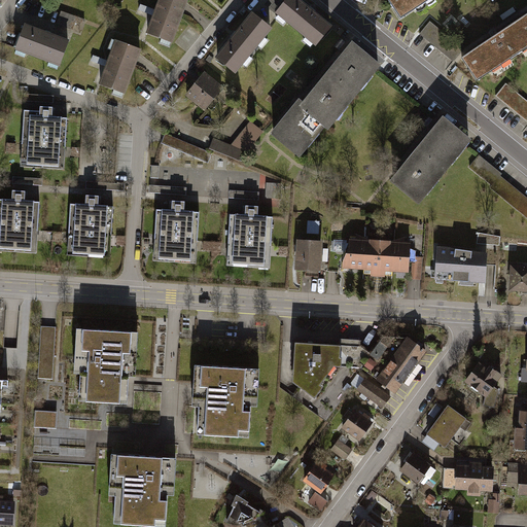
[(186,0),(157,0),(146,33),(171,42),(186,0)]
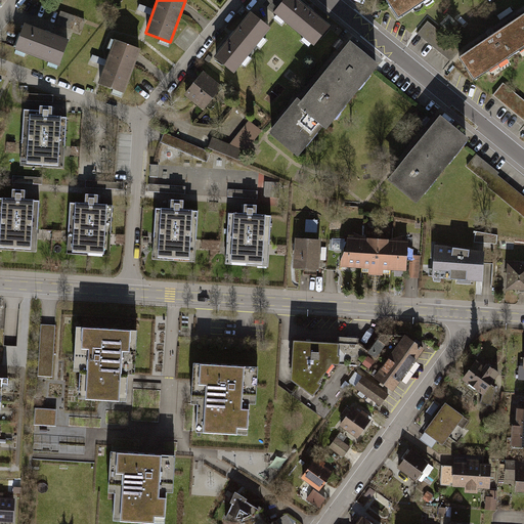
[(333,25),(302,0),(285,0),(275,12),(317,44),(333,25)]
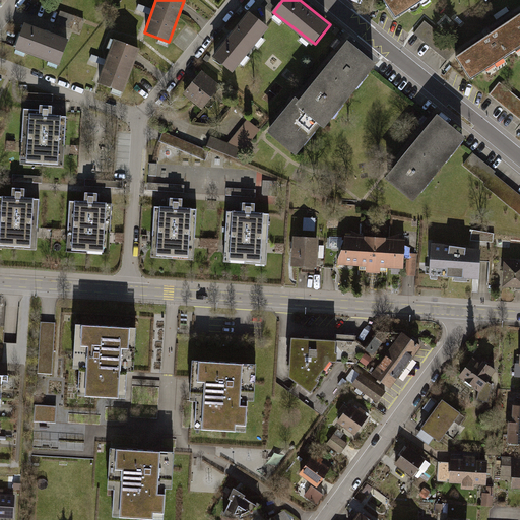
[(381,0),(394,17),(419,0),(381,0)]
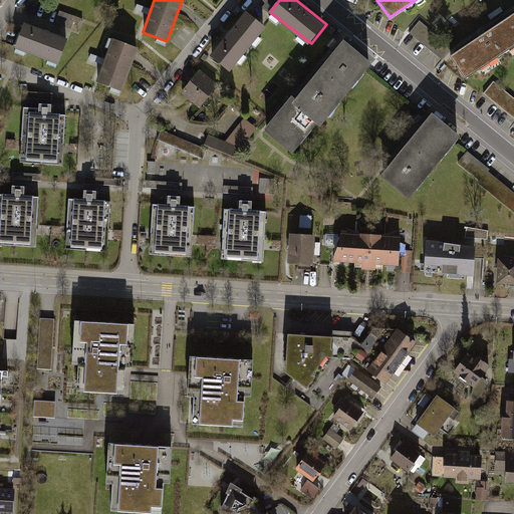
[(264,24),(246,10),(211,56),(230,70),(264,24)]
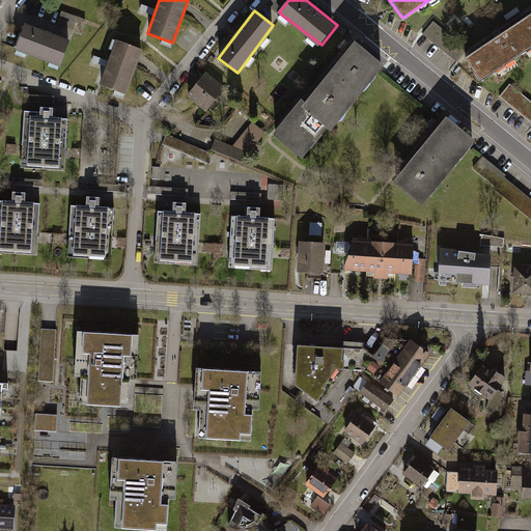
[(62,11),(59,25),(84,31),(87,18),(62,11)]
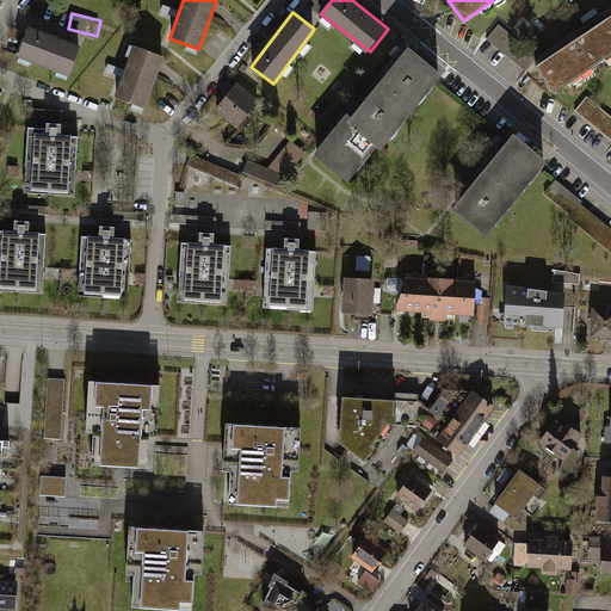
[(610,19),(610,18),(535,69),(550,93),(610,50),(610,19)]
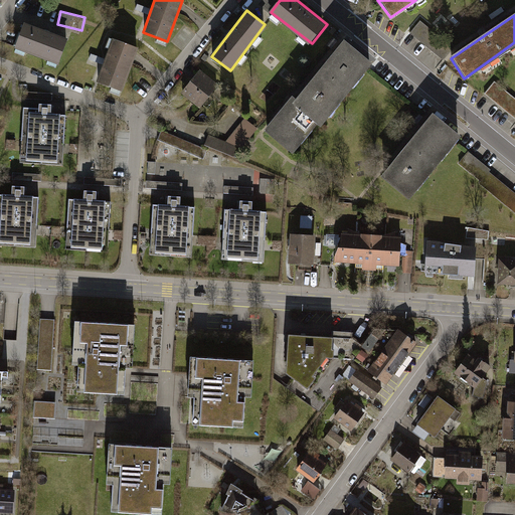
[(453,49),(419,22),(410,33),(444,61),(453,49)]
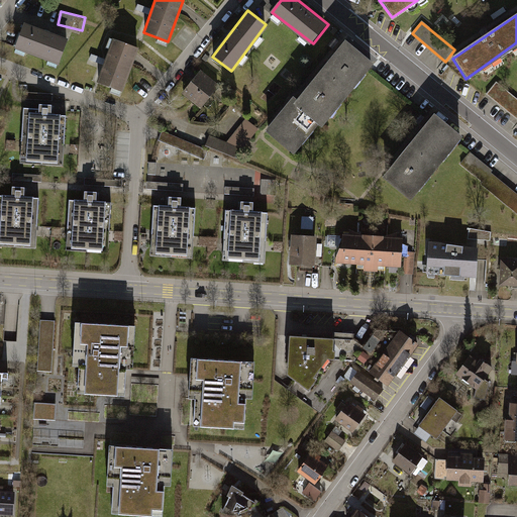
[(57,24),(55,34),(70,38),(73,29),(57,24)]
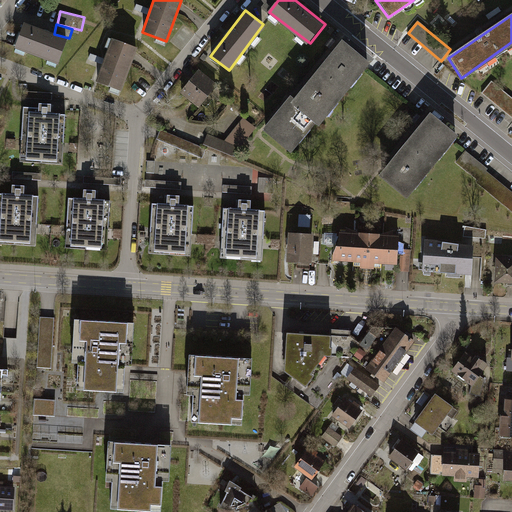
[(65,67),(73,42),(28,29),(22,53),(65,67)]
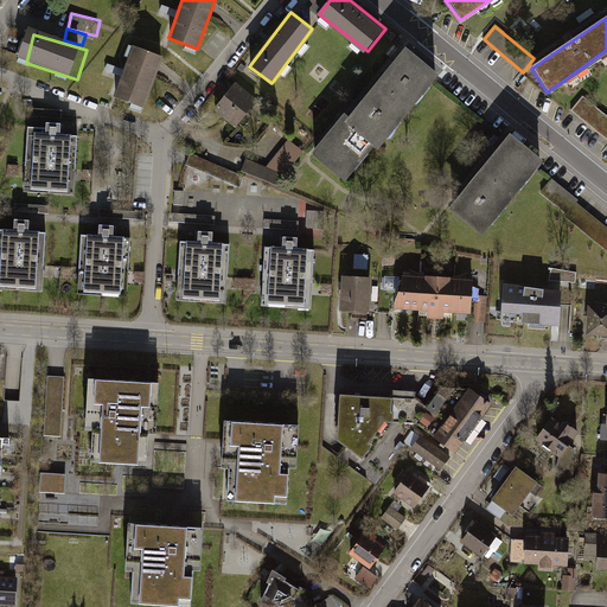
[(438,71),(406,45),(376,80),(408,107),(438,71)]
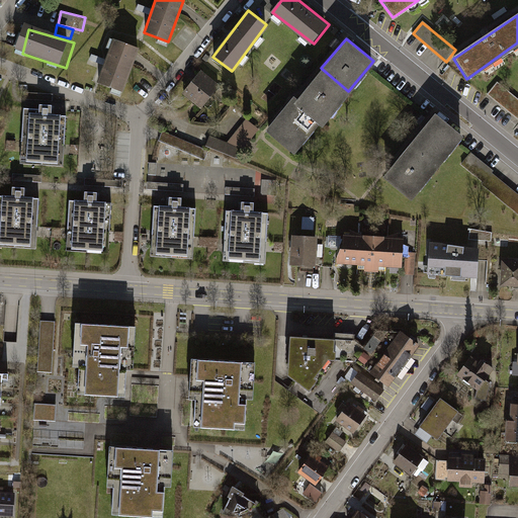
[(141,53),(113,42),(97,89),(124,98),(141,53)]
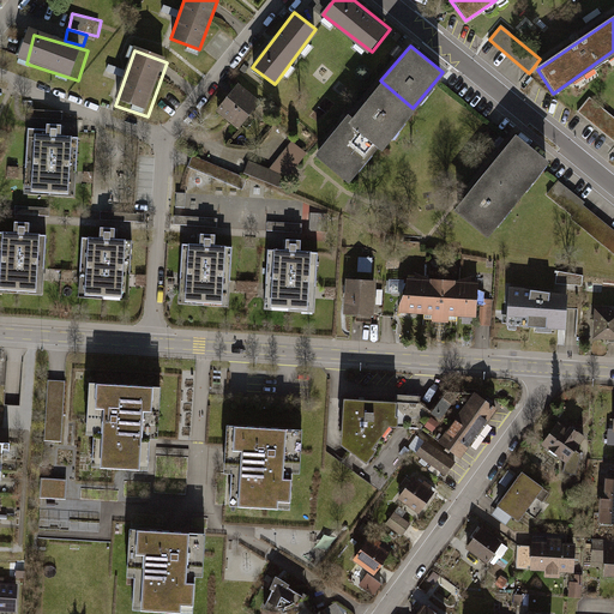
[(257,98),(234,80),(210,110),(234,130),(257,98)]
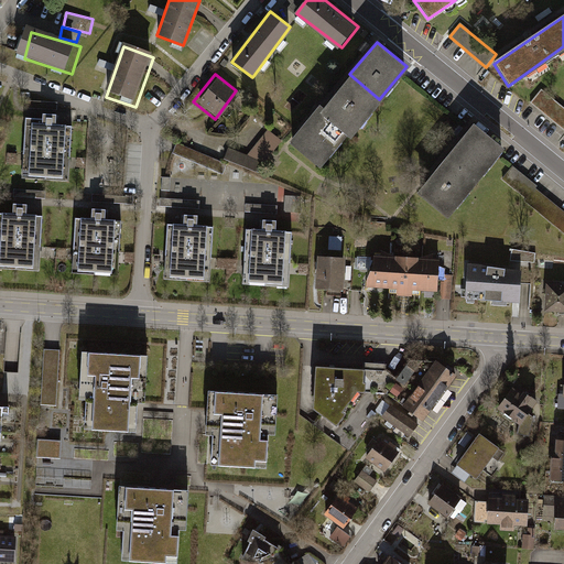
[(379,99),(349,75),(322,107),(351,132),(379,99)]
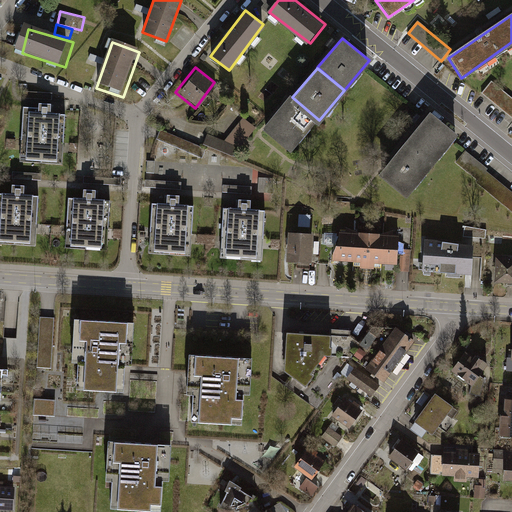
[(511,99),(491,83),(482,94),(511,117),(511,99)]
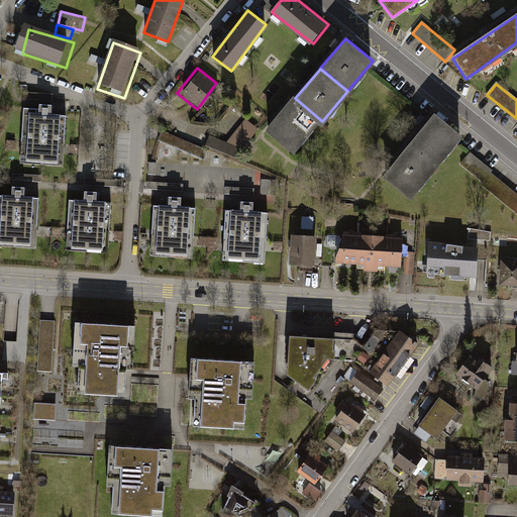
[(26,109),(54,110),(54,94),(27,93),(26,109)]
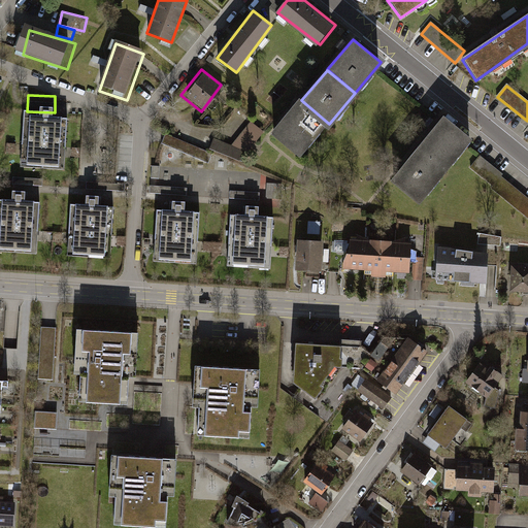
[(329,124),(301,101),(275,131),(303,155),(329,124)]
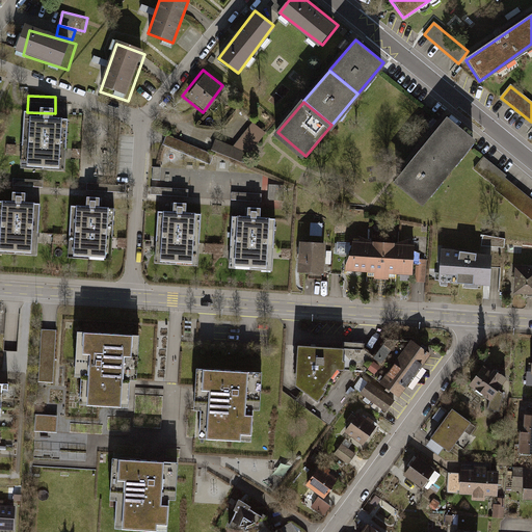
[(475,140),(445,116),(421,147),(450,170),(475,140)]
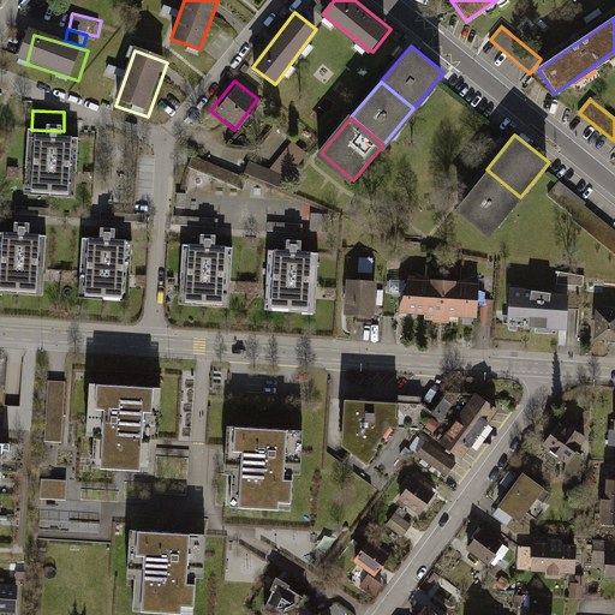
[(82,141),(34,137),(30,198),(77,202),(82,141)]
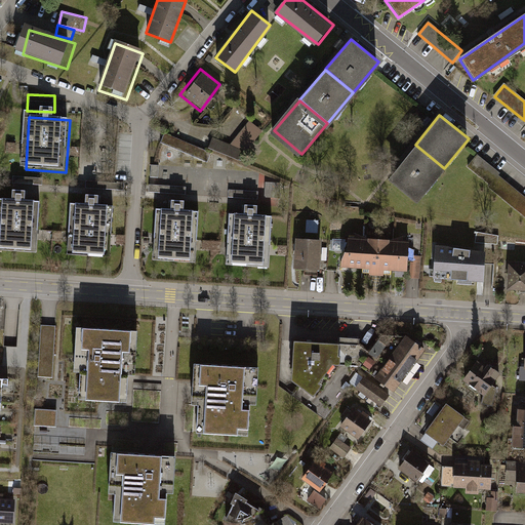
[(212,144),(212,155),(243,156),(243,152),(257,152),(257,127),(235,127),(235,144),(212,144)]
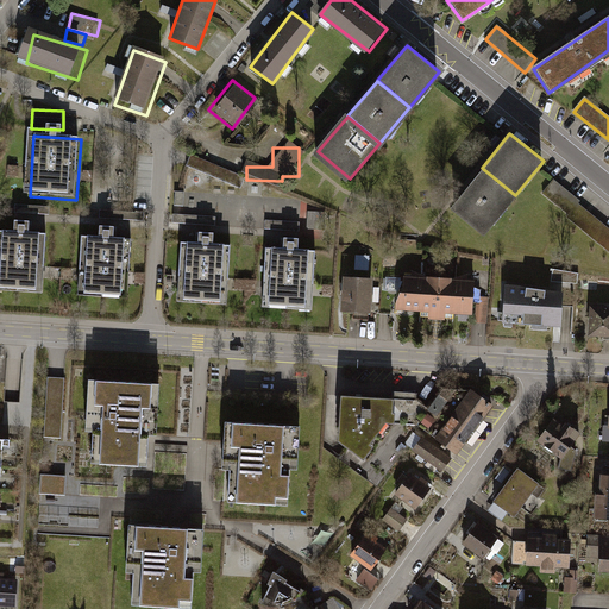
[(244,186),(248,173),(190,158),(187,171),(244,186)]
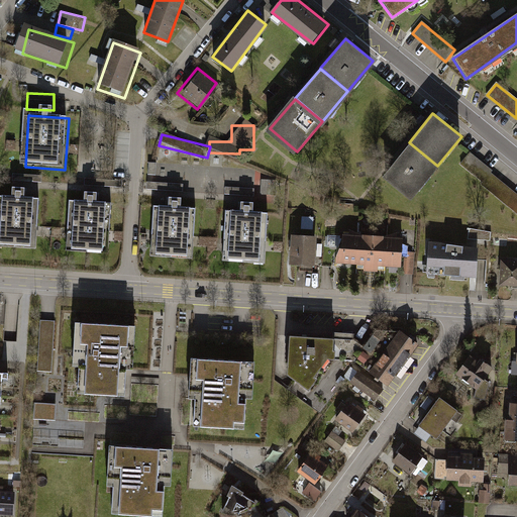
[(436,166),(408,142),(382,173),(410,197),(436,166)]
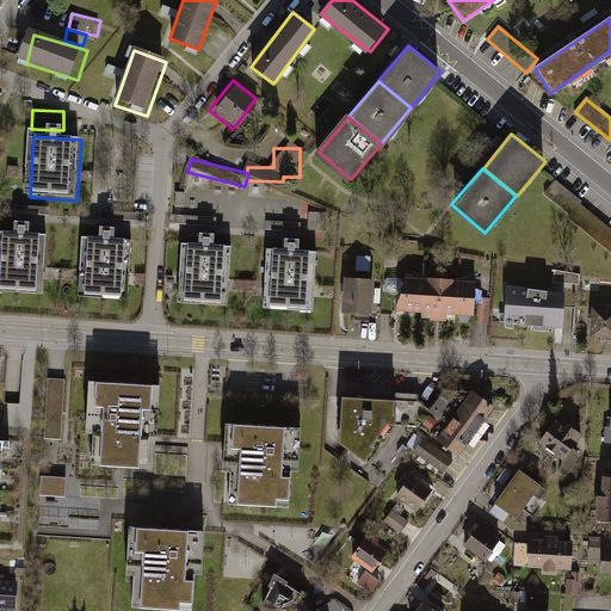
[(610,223),(555,179),(542,196),(610,251),(610,223)]
